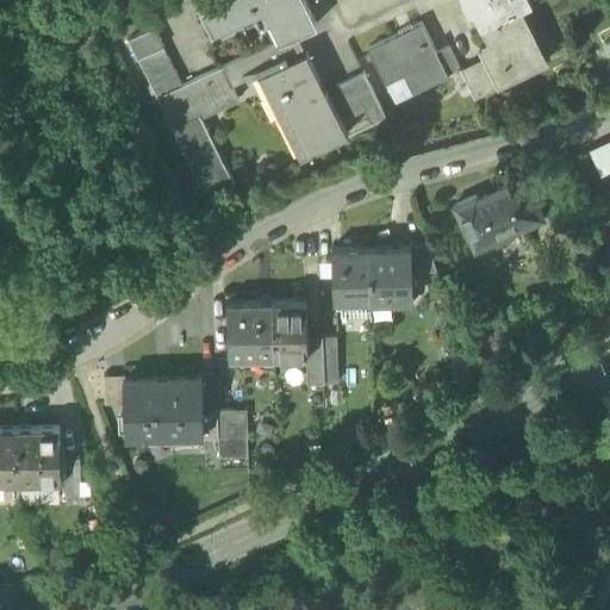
[(273,6),(290,39),(297,36),(317,25),(304,0),(232,0),(201,16),(212,37),(263,11),(273,6)]
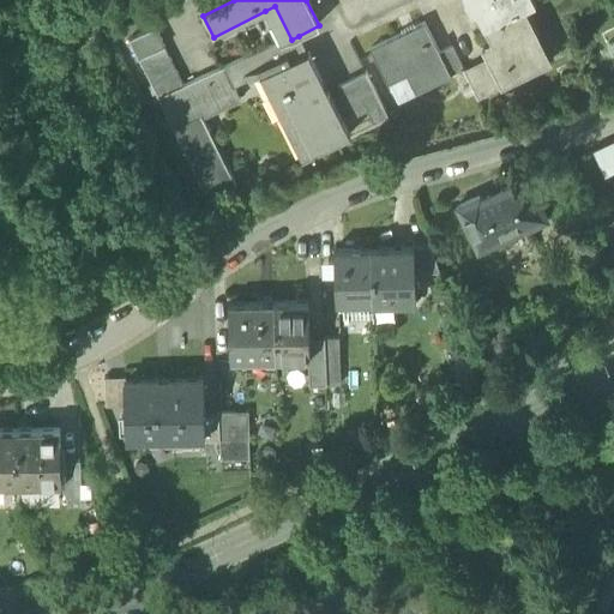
[(471,1),(485,29),(525,8),(536,4),(534,0),(465,0),(467,2),(471,1)]
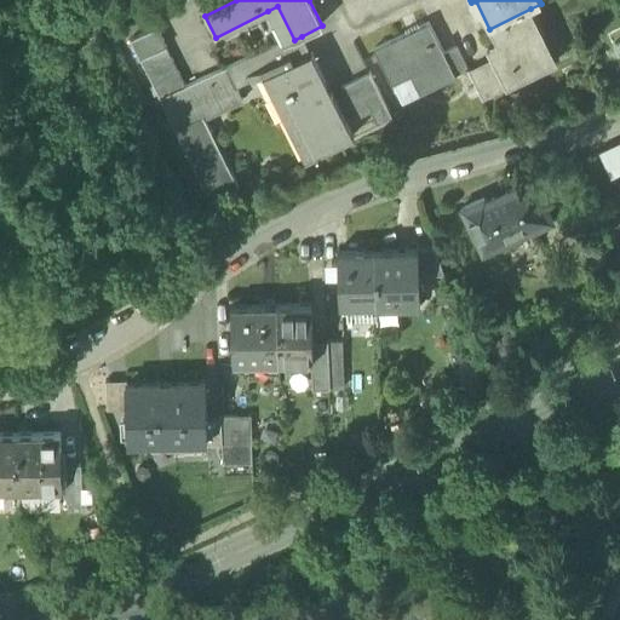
[(277,6),(268,11),(285,45),(294,40),(277,6)]
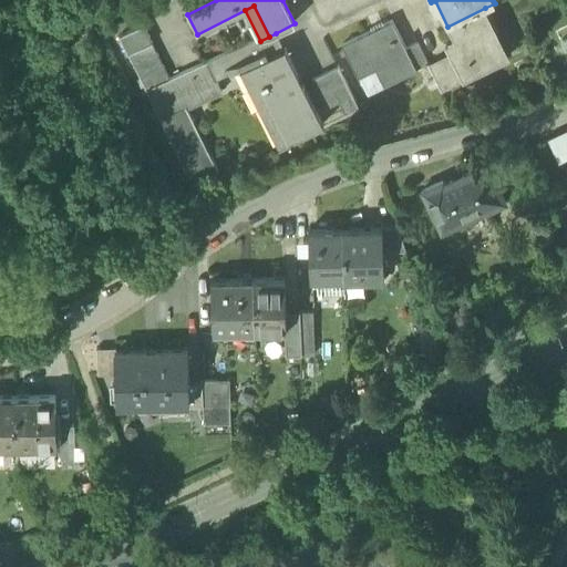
[(500,38),(485,8),(447,27),(459,48),(449,52),(463,82),(504,61),(494,40),(500,38)]
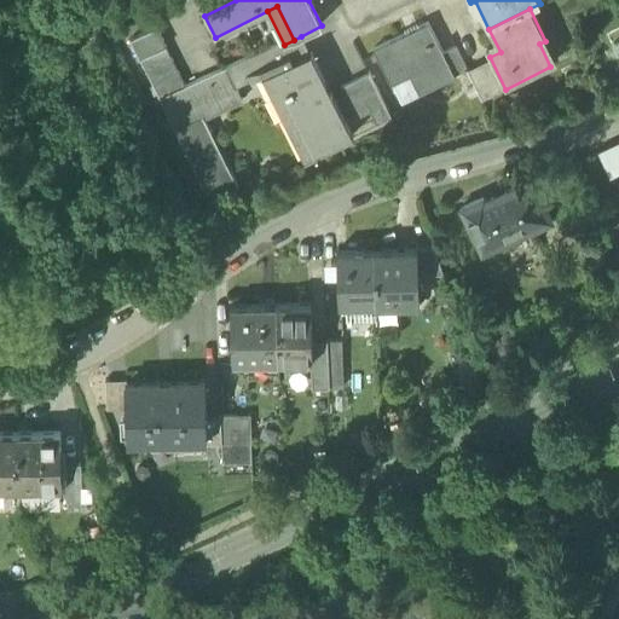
[(423,69),(434,88),(456,77),(444,55),(428,24),(375,52),(393,86),(410,76),(423,69)]
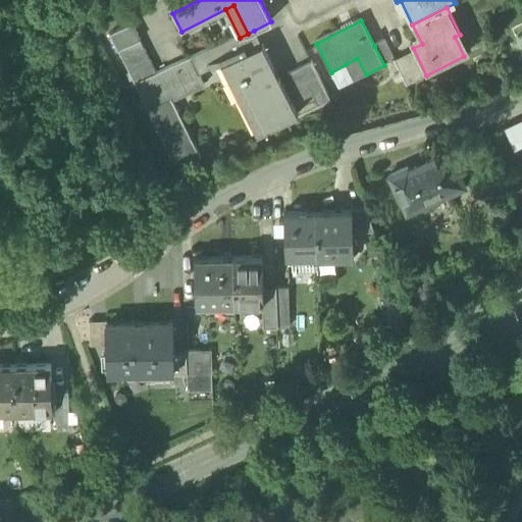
[(109,41),(117,57),(118,57),(140,46),(141,46),(133,30),(133,29),(109,41)]
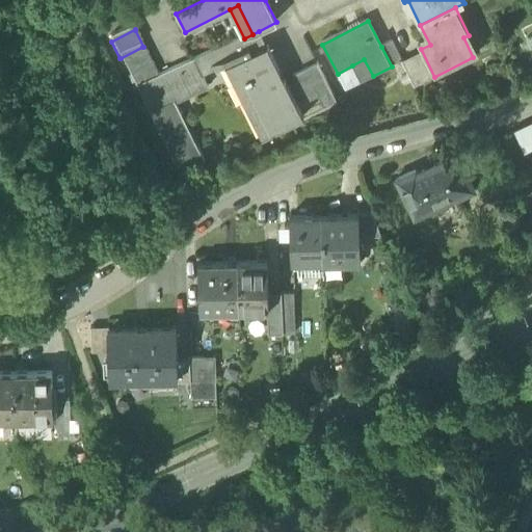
[(219,51),(228,68),(267,48),(259,31),(253,34),(244,38),(219,51)]
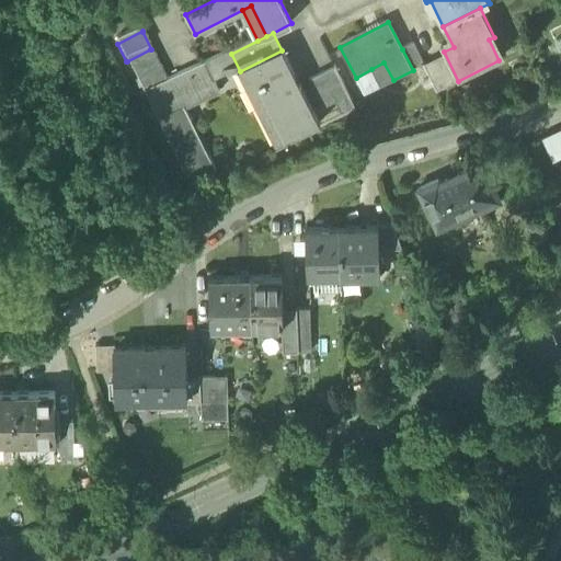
[(413,70),(424,65),(413,43),(402,49),(413,70)]
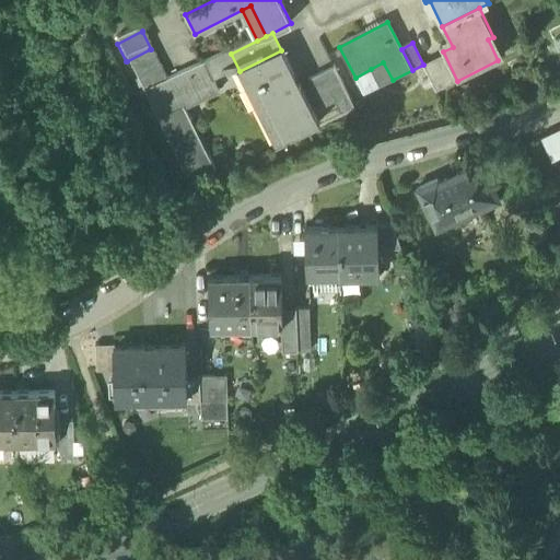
[(127,61),(144,96),(167,84),(150,49),(127,61)]
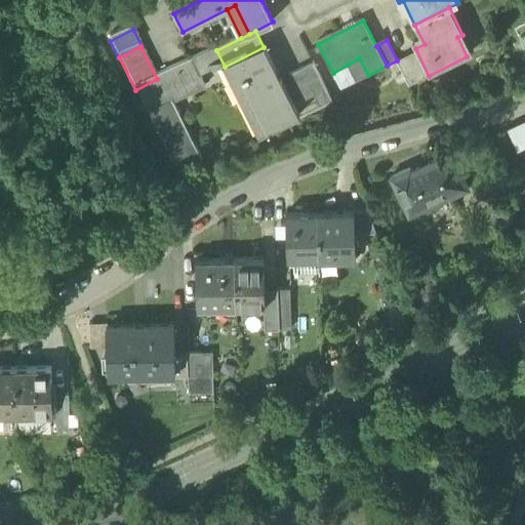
[(225,67),(260,138),(299,118),(282,83),(281,83),(277,75),(278,74),(264,46),(264,47),(225,67)]
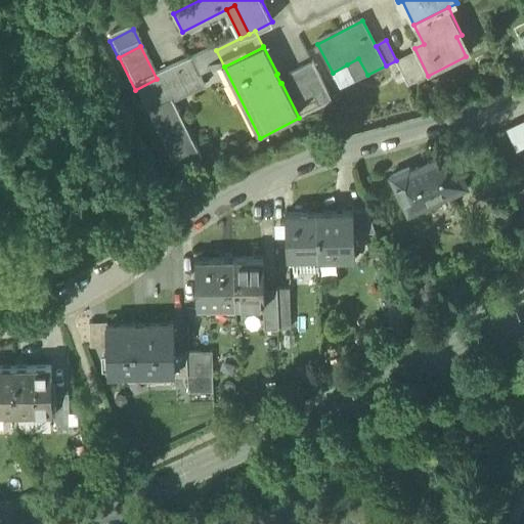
[(191,61),(200,78),(224,67),(216,50),(191,61)]
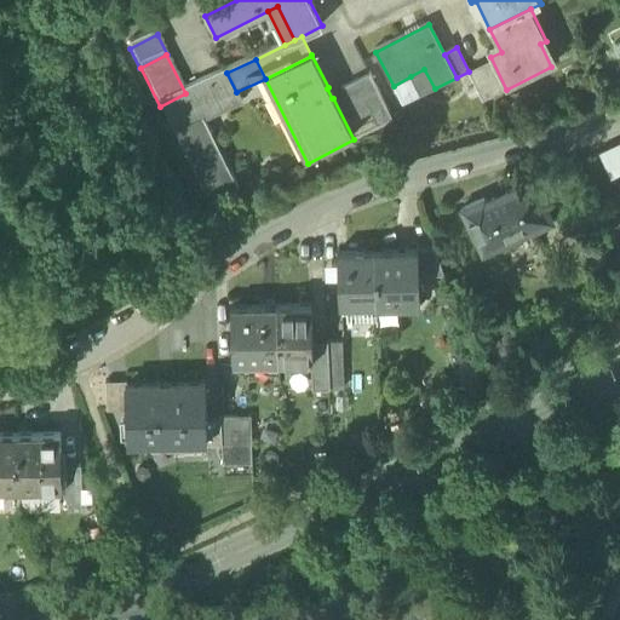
[(484,63),(469,72),(483,101),(500,93),(484,63)]
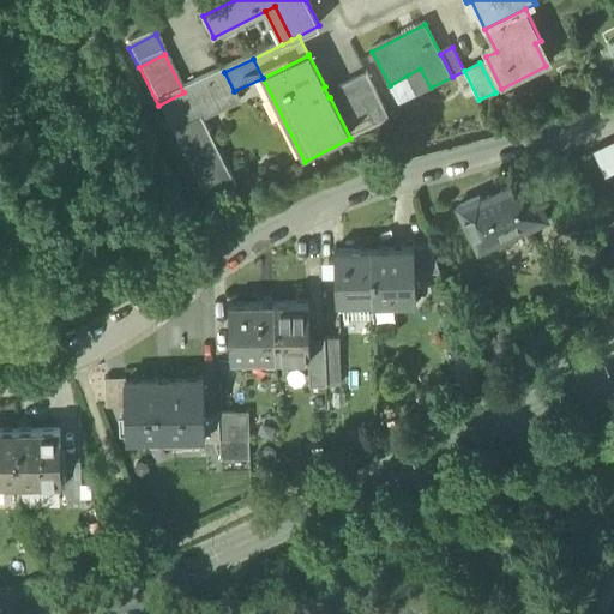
[(420,68),(407,76),(416,95),(431,88),(420,68)]
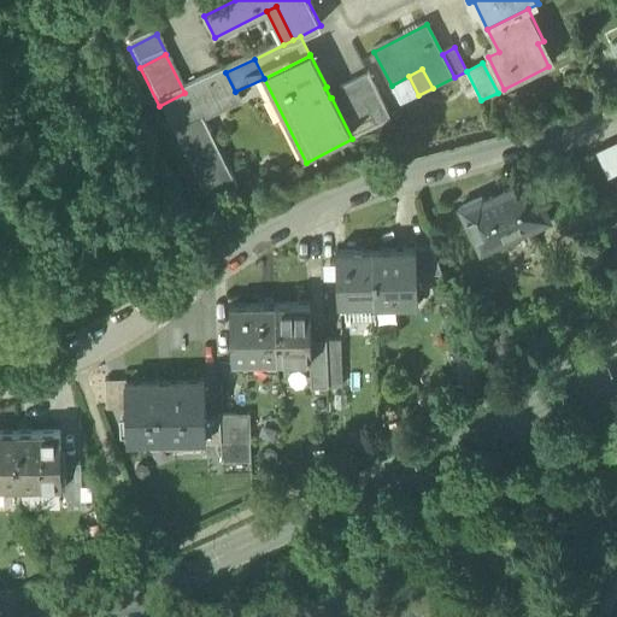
[(159,106),(175,137),(204,124),(242,105),(235,92),(225,72),(184,93),(159,106)]
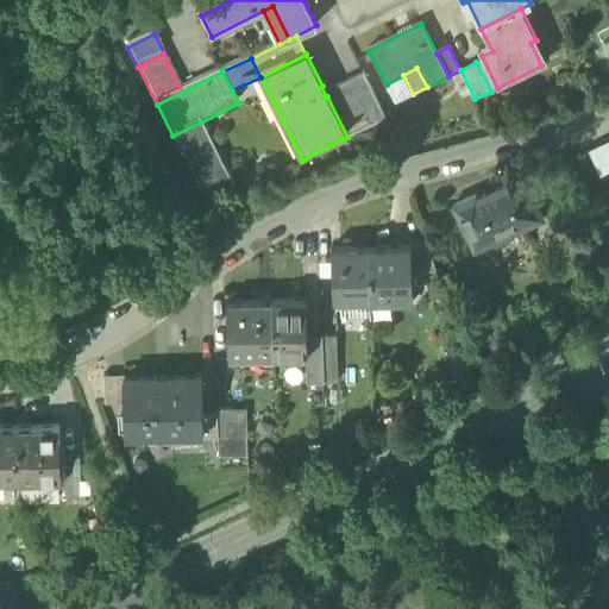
[(364,74),(350,81),(364,113),(371,126),(385,119),(364,74)]
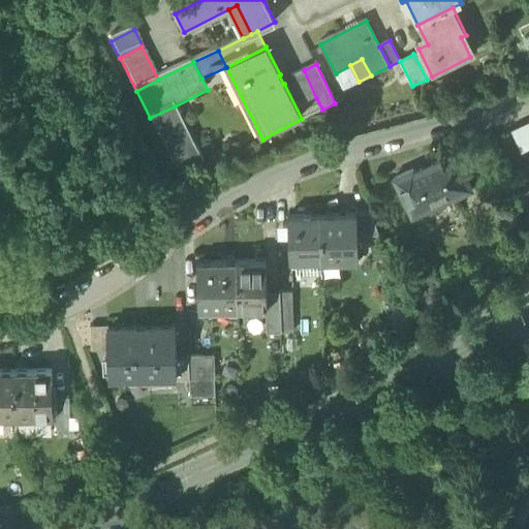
[(344,90),(359,82),(350,65),(336,73),(344,90)]
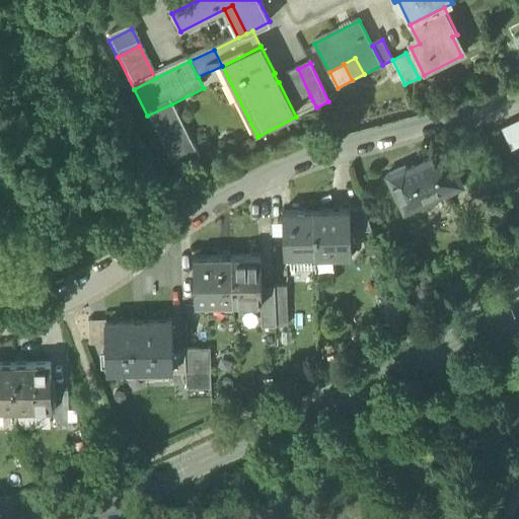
[(300,101),(310,96),(298,69),(287,75),(300,101)]
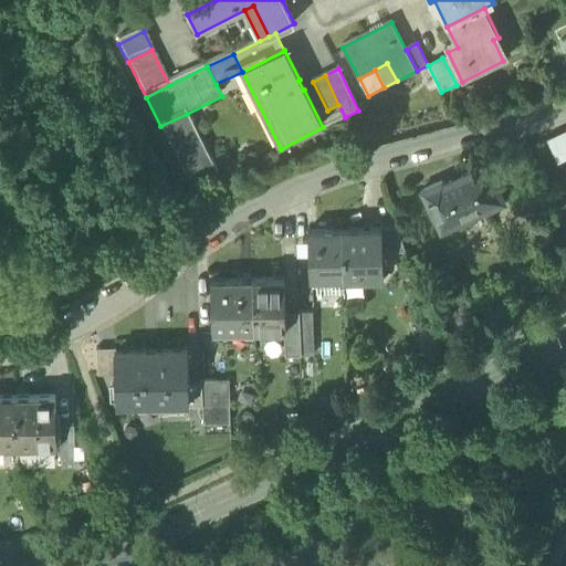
[(160,126),(192,191),(219,178),(187,114),(160,126)]
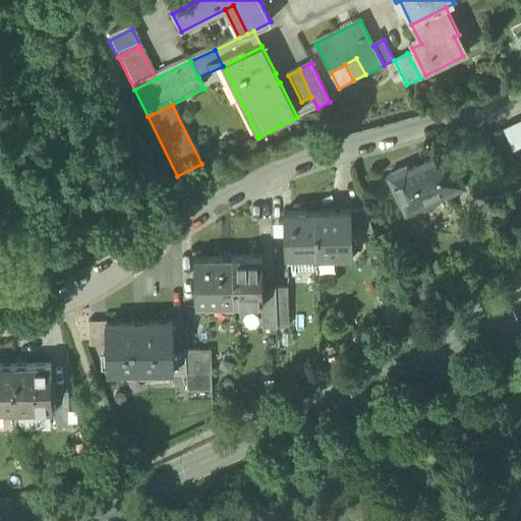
[(520,121),(505,129),(514,150),(520,146),(520,121)]
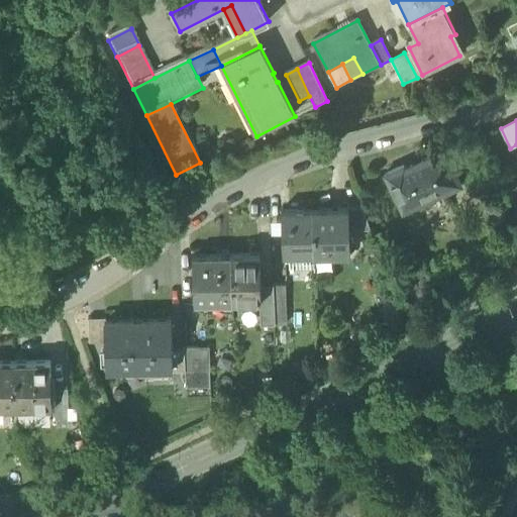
[(387,174),(404,211),(461,184),(445,148),(406,168),(405,165),(387,174)]
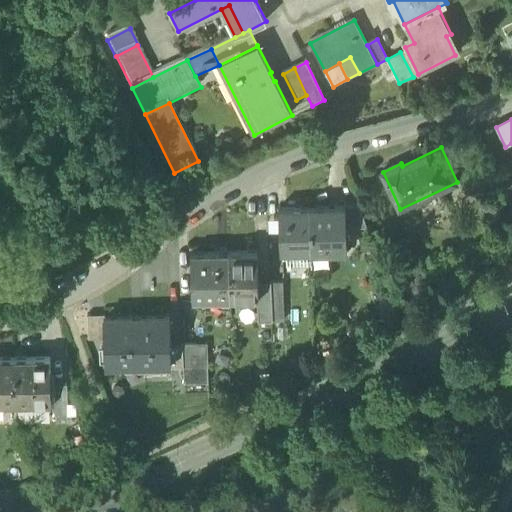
[(511,168),(502,174),(506,184),(511,181),(511,168)]
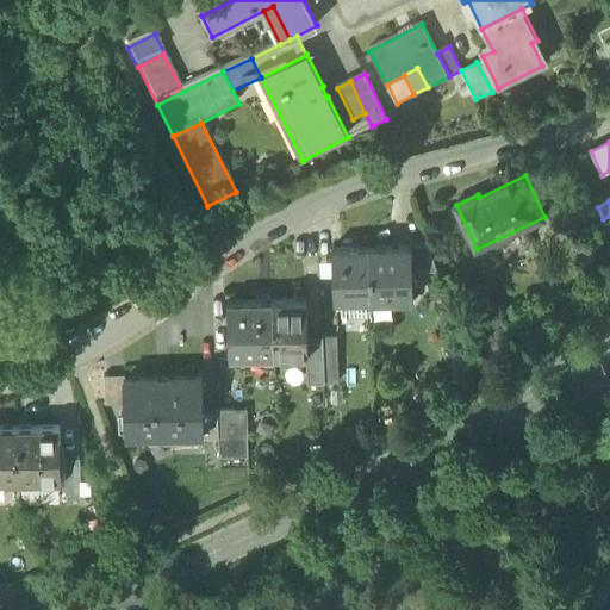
[(412,246),(414,271),(437,269),(428,242),(411,242),(411,246),(412,246)]
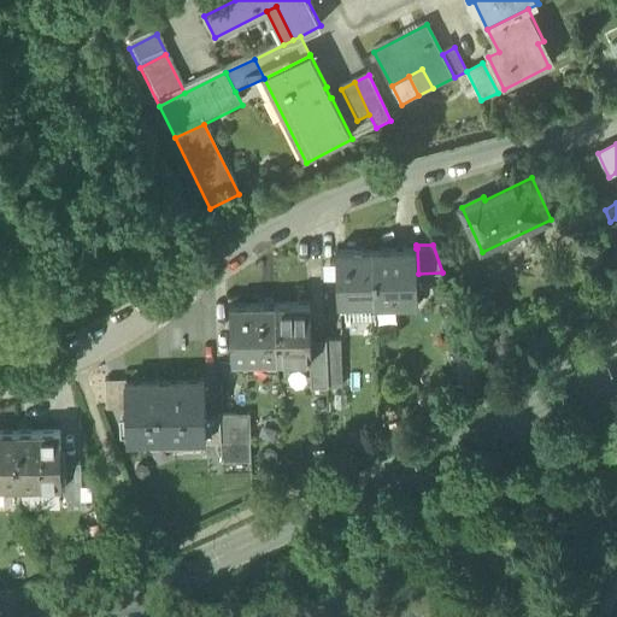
[(416,248),(374,250),(375,303),(376,304),(418,303),(418,274),(417,248),(416,248)]
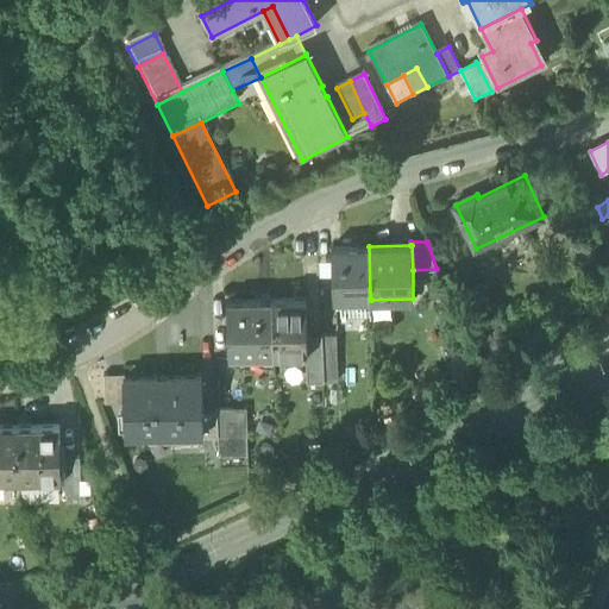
[(340,300),(370,299),(369,246),(333,248),(336,300),(340,300)]
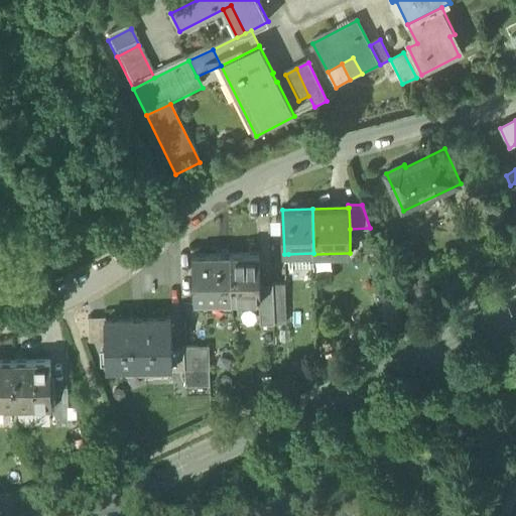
[(259,252),(232,253),(233,295),(233,301),(259,300),(261,300),(260,284),(259,252)]
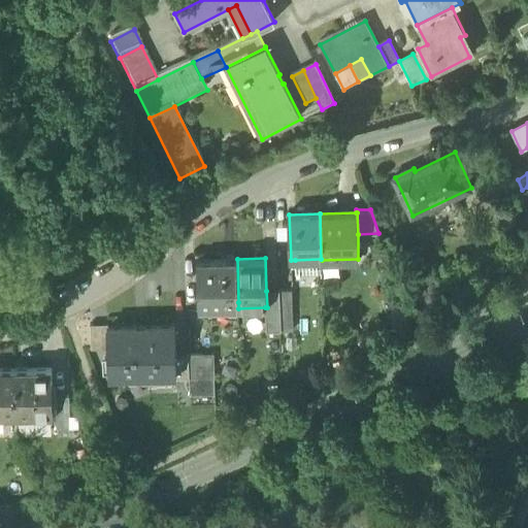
[(224,302),(238,302),(237,259),(197,260),(199,309),(224,308),(224,302)]
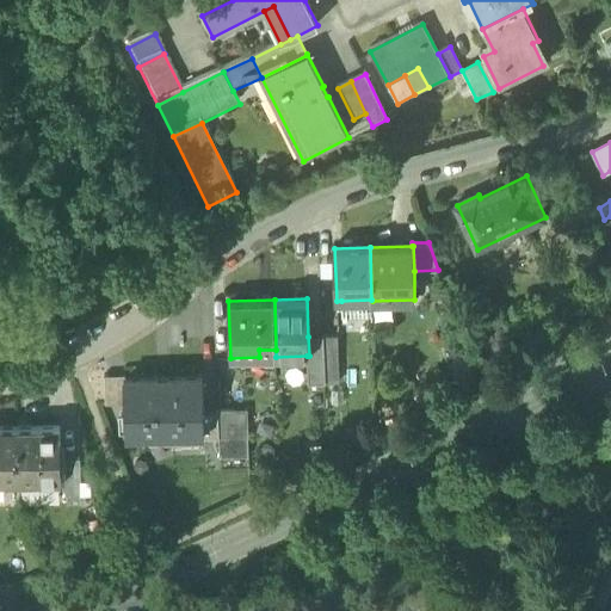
[(372,316),(372,301),(371,300),(341,301),(343,318),(372,316)]
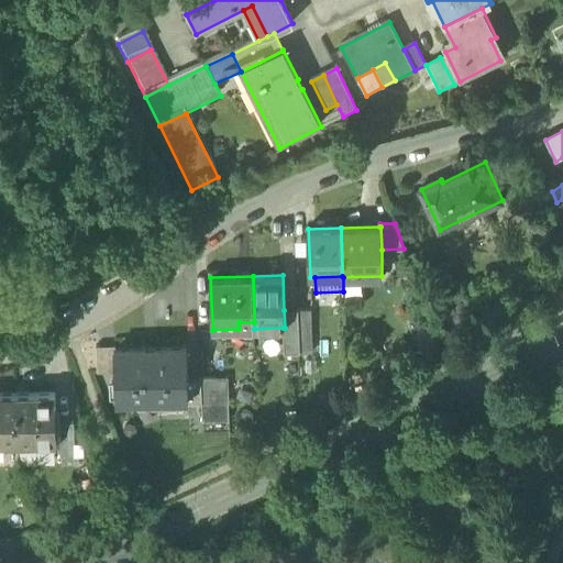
[(284,354),(299,353),(298,309),(284,310),(285,328),(283,328),(284,354)]
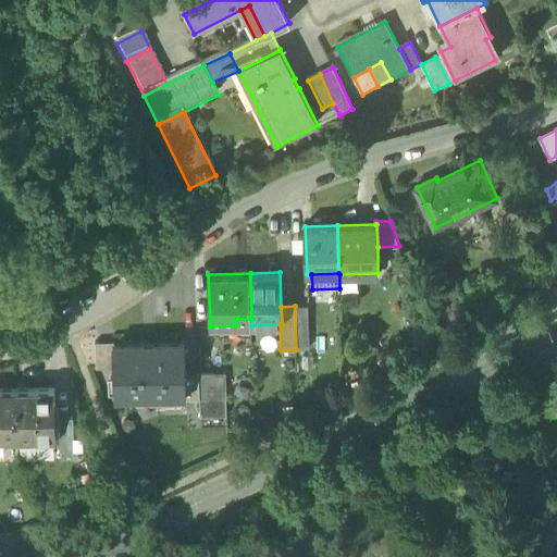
[(308,306),(295,306),(296,349),(310,349),(308,306)]
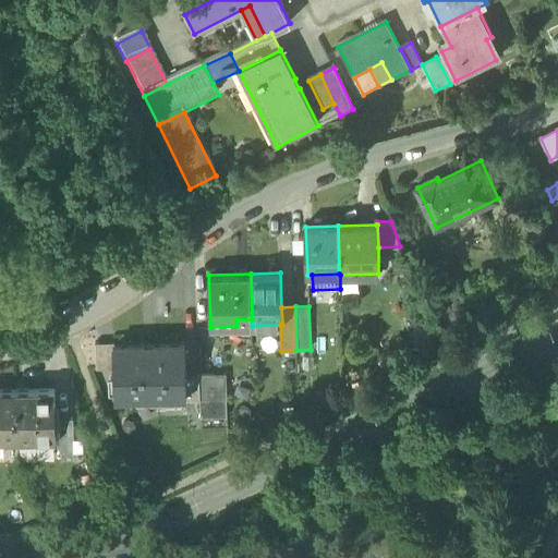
[(95,343),(96,371),(113,370),(113,347),(114,347),(114,342),(95,343)]
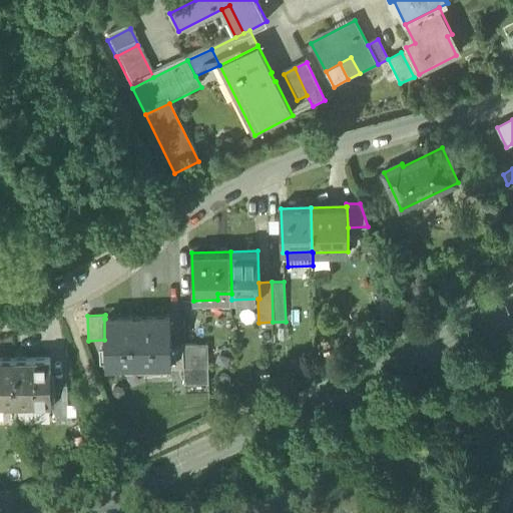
[(104,340),(105,367),(126,366),(126,363),(143,362),(143,365),(171,365),(171,364),(170,346),(169,317),(105,319),(104,319),(104,340)]
